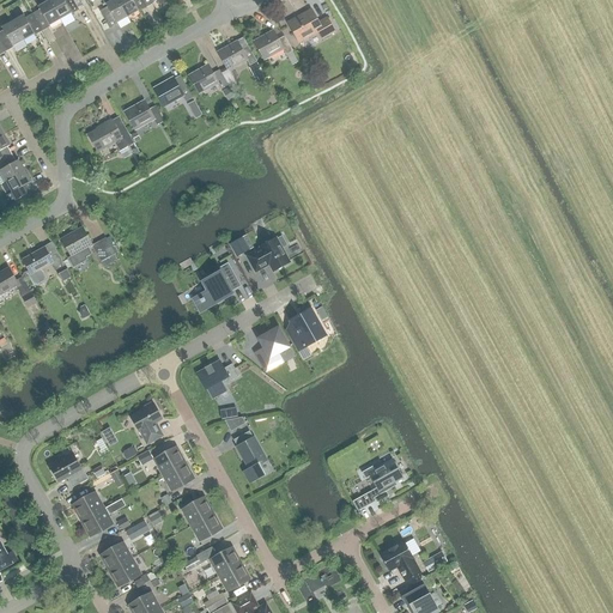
[(48,0),(49,1),(60,19),(70,13),(71,14),(79,11),(72,0),(48,0)]
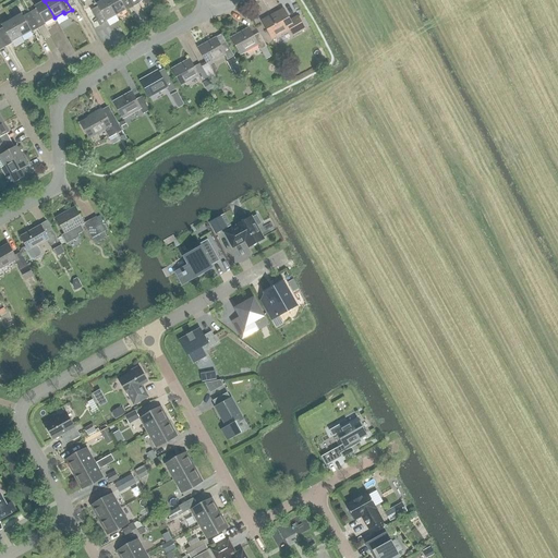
[(116,15),(106,0),(93,0),(98,9),(92,12),(99,26),(107,22),(106,21),(116,15)]
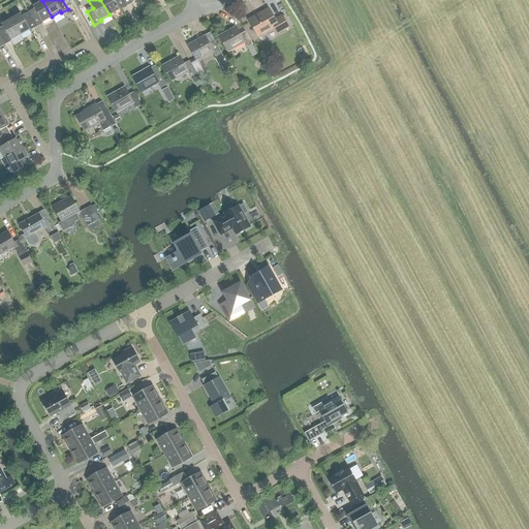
[(119,10),(126,6),(122,0),(100,0),(110,14),(119,9),(119,10)]
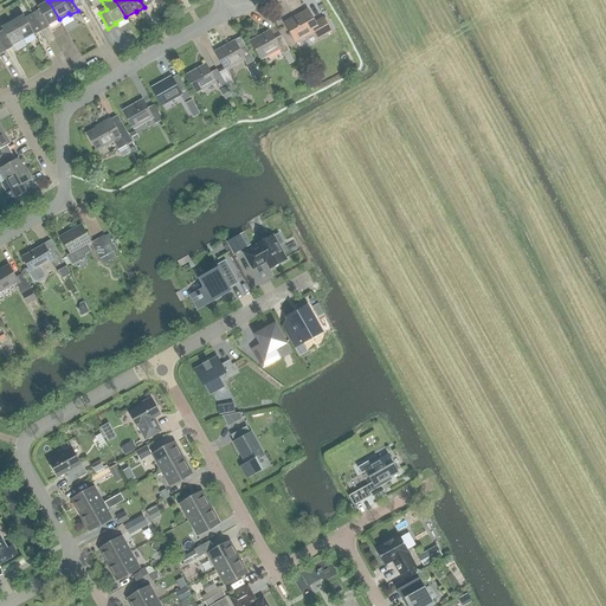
[(42,31),(49,26),(49,25),(59,19),(49,1),(38,7),(40,12),(33,15),(42,31)]
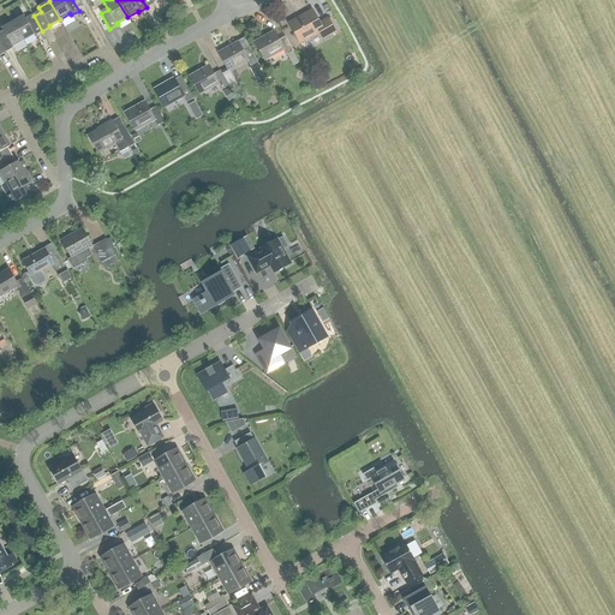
[(311,11),(288,23),(299,43),(318,33),(323,40),(335,33),(328,18),(318,23),(311,11)]
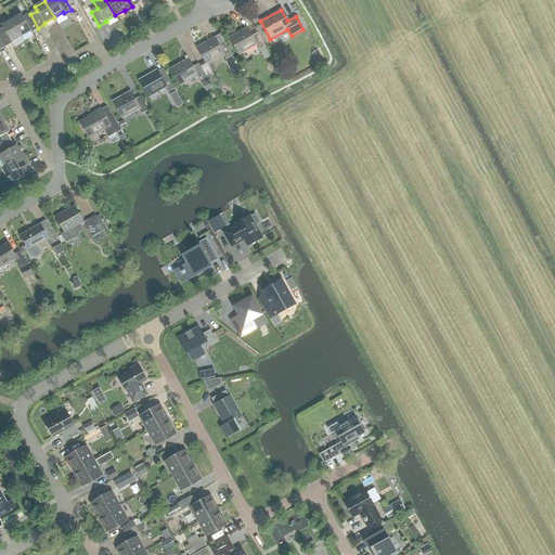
[(21,14),(11,20),(21,37),(30,31),(30,33),(38,28),(30,14),(24,18),(21,14)]
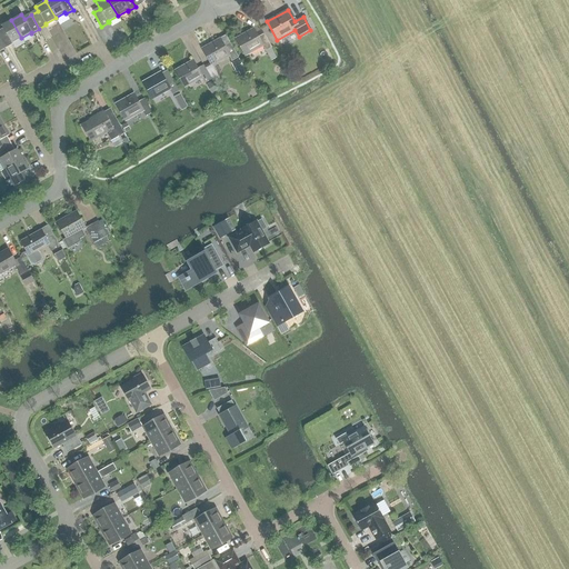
[(11,43),(21,38),(11,20),(1,26),(3,30),(0,32),(0,39),(5,48),(12,45),(11,43)]
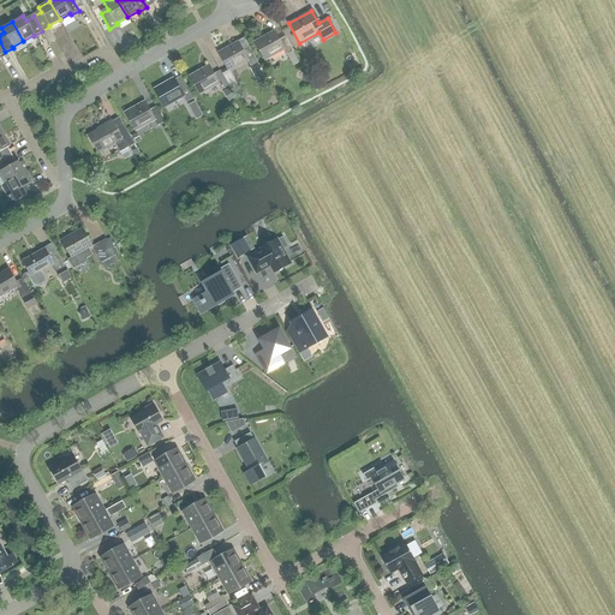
[(282,49),(290,61),(292,66),(298,63),(296,58),(292,52),(293,52),(285,36),(279,40),(274,31),(255,42),(264,60),(282,49)]
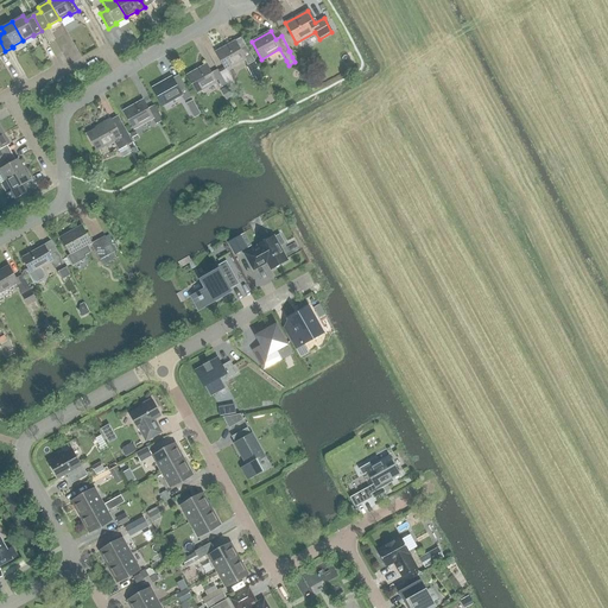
[(235,42),(216,52),(226,70),(244,59),(247,65),(254,62),(246,46),(239,50),(235,42)]
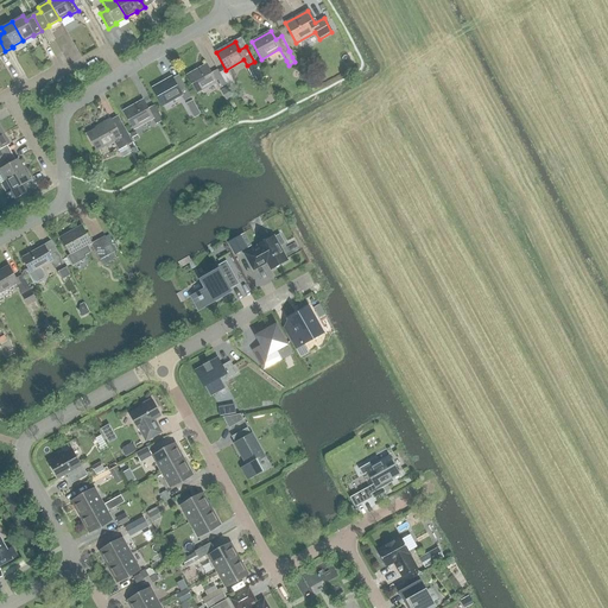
[(210,74),(206,65),(187,76),(197,93),(215,83),(219,89),(226,84),(217,70),(210,74)]
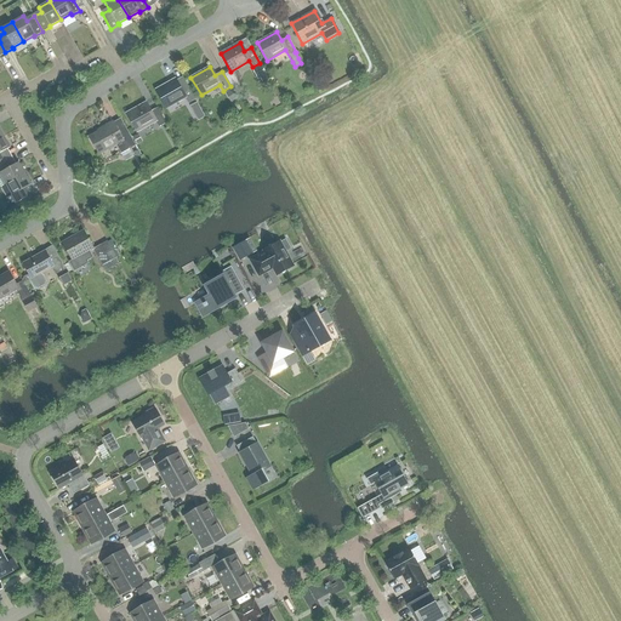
[(180,87),(175,79),(155,90),(165,108),(184,97),(188,103),(195,100),(187,84),(180,87)]
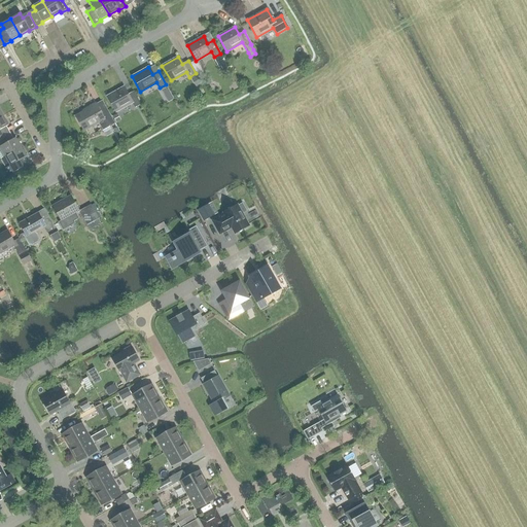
[(197,76),(191,78),(196,86),(201,84),(197,76)]
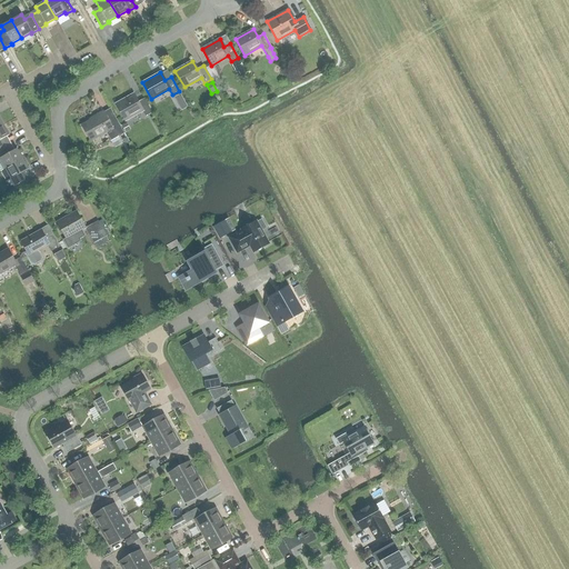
[(173,97),(178,103),(183,100),(180,93),(173,97)]
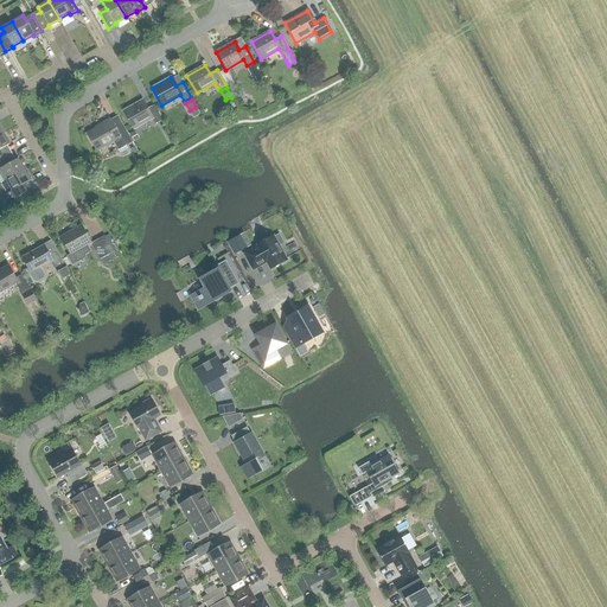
[(154,125),(161,121),(153,106),(147,109),(142,101),(123,112),(133,129),(152,119),(154,125)]
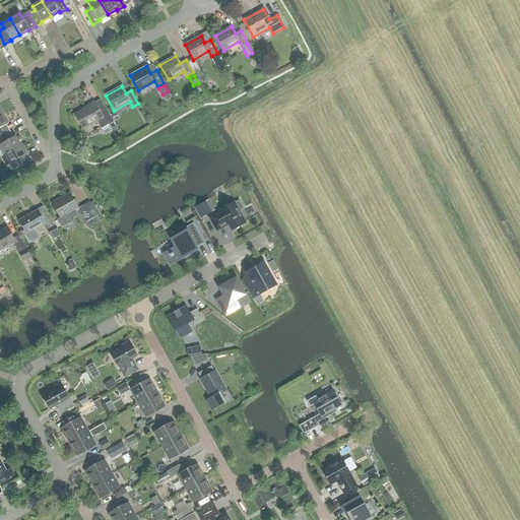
[(82,129),(96,121),(101,129),(114,122),(107,110),(100,113),(93,102),(81,109),(81,111),(74,115),(82,129)]
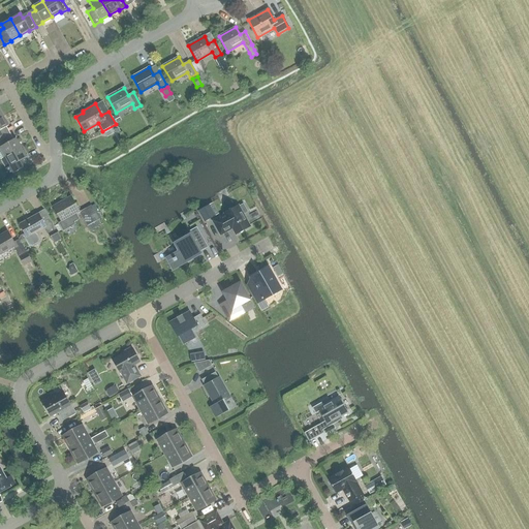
[(11,141),(7,134),(0,138),(0,158),(0,159),(4,157),(21,148),(16,138),(11,141)]
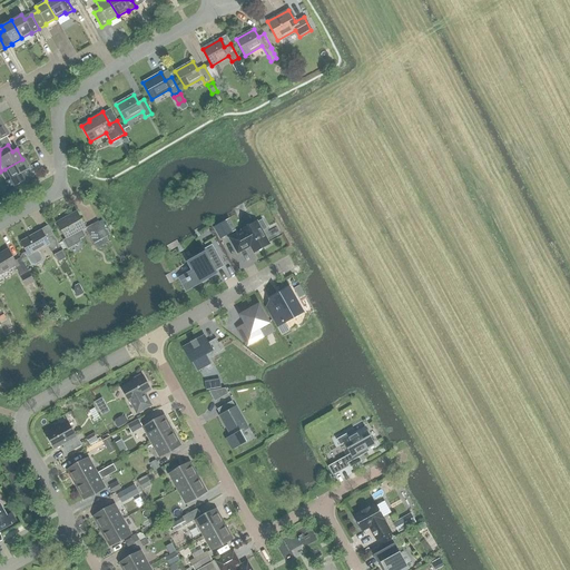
[(22,159),(5,169),(0,172),(10,189),(28,179),(23,172),(28,169),(22,159)]
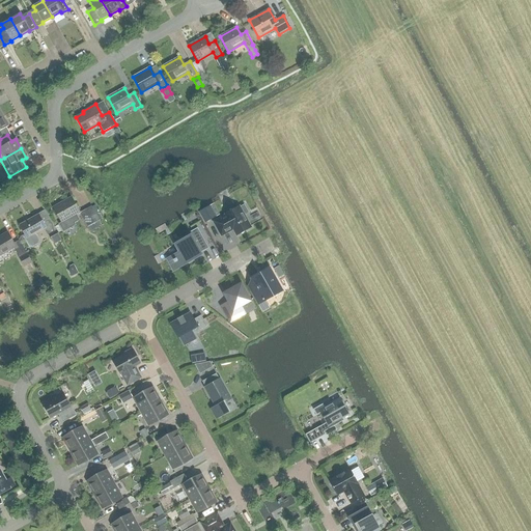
[(75,217),(80,214),(71,196),(52,207),(61,223),(59,224),(62,228),(66,229),(73,226),(74,222),(77,221),(75,217)]
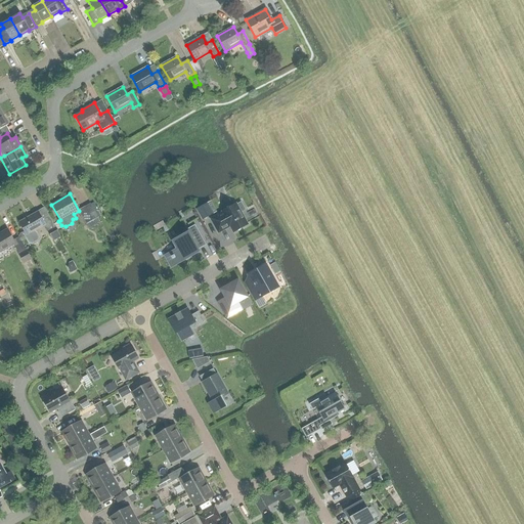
[(92,221),(98,217),(91,203),(85,207),(86,210),(80,213),(86,224),(92,221)]
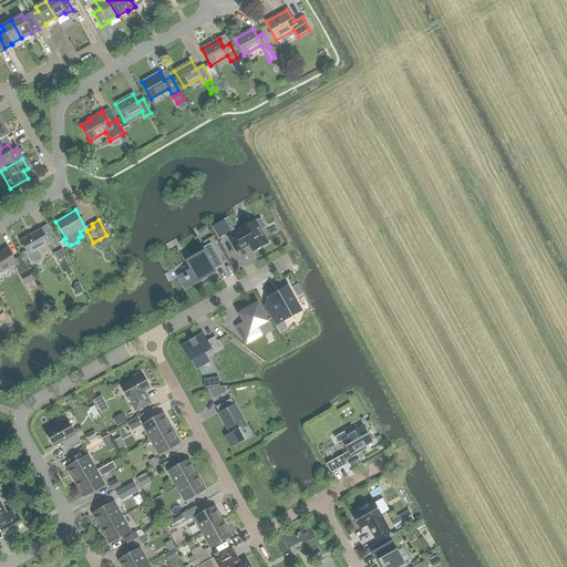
[(212,226),(218,238),(230,230),(224,219),(212,226)]
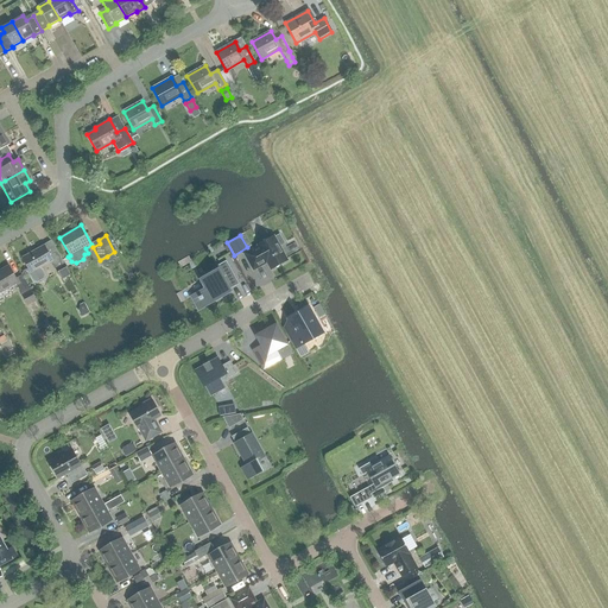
[(284,244),(279,235),(274,238),(273,238),(258,245),(258,246),(245,254),(253,270),(267,263),(271,270),(286,261),(279,246),(284,244)]
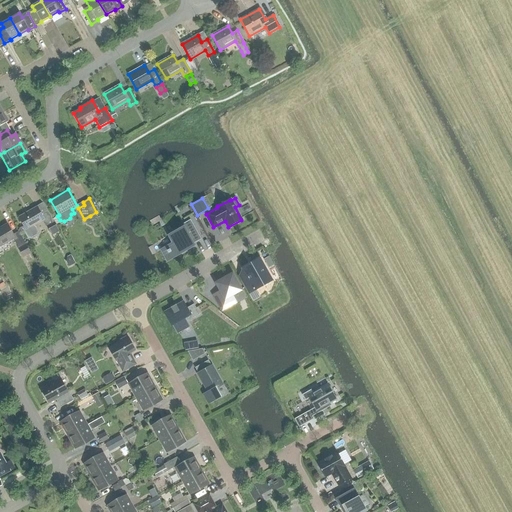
[(59,230),(47,210),(41,214),(37,207),(19,217),(26,229),(24,230),(29,237),(32,238),(37,235),(38,232),(34,225),(43,219),(52,235),(59,230)]
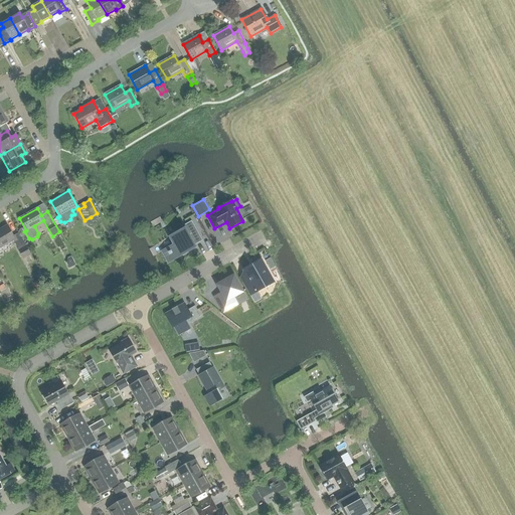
[(195,245),(202,241),(191,221),(183,225),(185,228),(170,236),(174,244),(162,250),(167,261),(179,253),(180,255),(196,246),(195,245)]
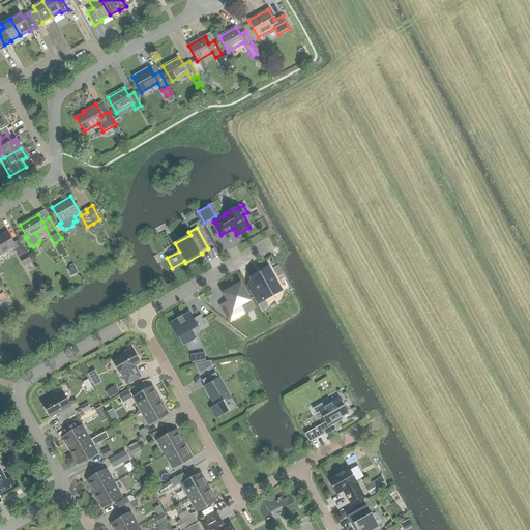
[(7,232),(0,235),(0,255),(13,247),(24,266),(31,262),(19,240),(13,243),(7,232)]
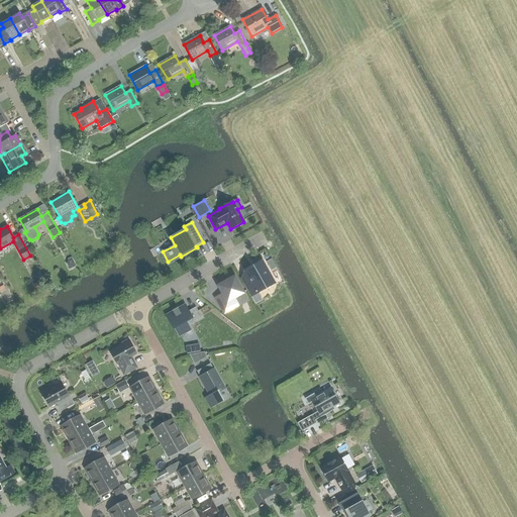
[(271,259),(266,262),(271,270),(276,268),(271,259)]
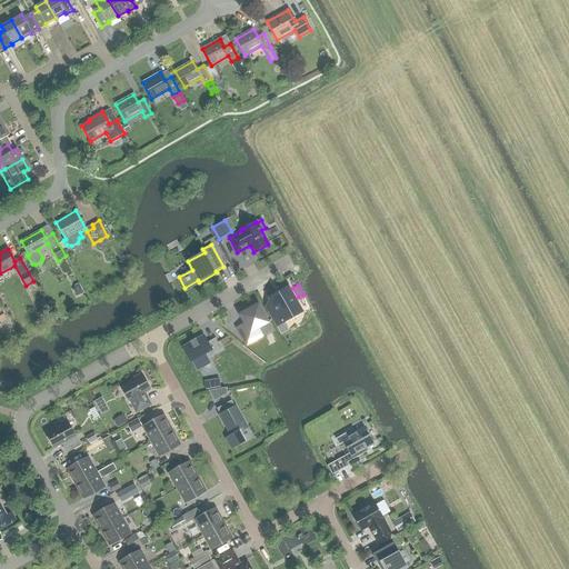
[(287,289),(269,299),(275,308),(268,312),(276,326),(293,316),(293,313),(300,310),(296,302),(293,302),(287,289)]
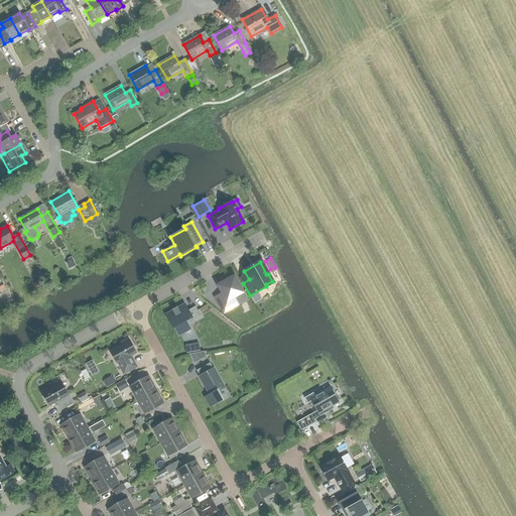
[(234,277),(219,285),(223,293),(216,297),(224,311),(236,304),(232,297),(242,292),(234,277)]
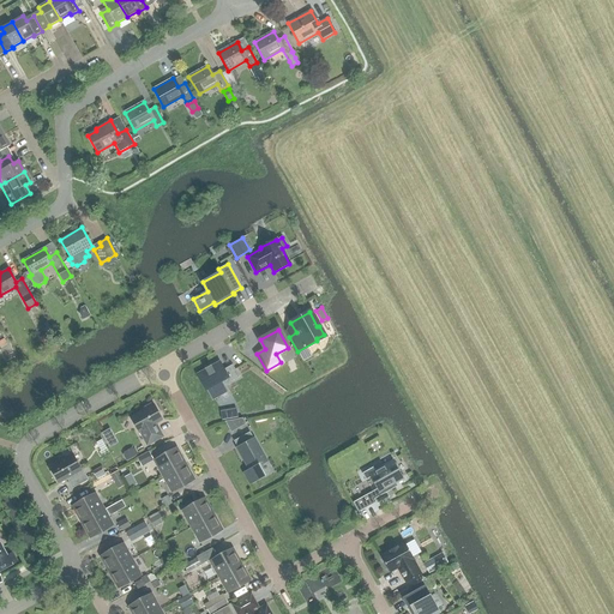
[(40,338),(43,345),(50,342),(46,335),(40,338)]
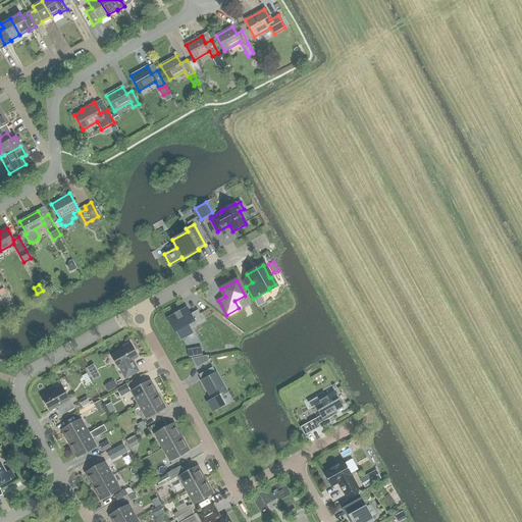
[(194,321),(196,325),(203,321),(197,310),(190,314),(187,308),(179,312),(178,311),(178,312),(175,314),(174,313),(173,313),(174,315),(167,318),(174,332),(175,331),(179,340),(193,332),(188,324),(194,321)]
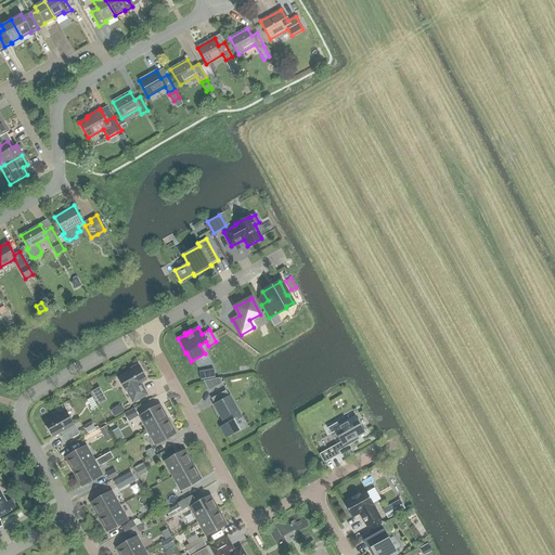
[(138,366),(137,365),(130,369),(131,371),(118,377),(126,391),(127,390),(133,402),(147,395),(143,387),(142,388),(139,384),(146,379),(139,365),(138,366)]
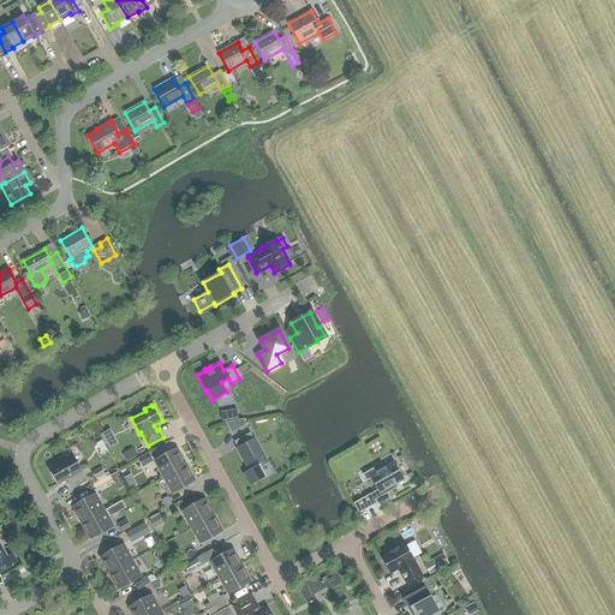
[(228,411),(221,412),(222,422),(231,419),(228,411)]
